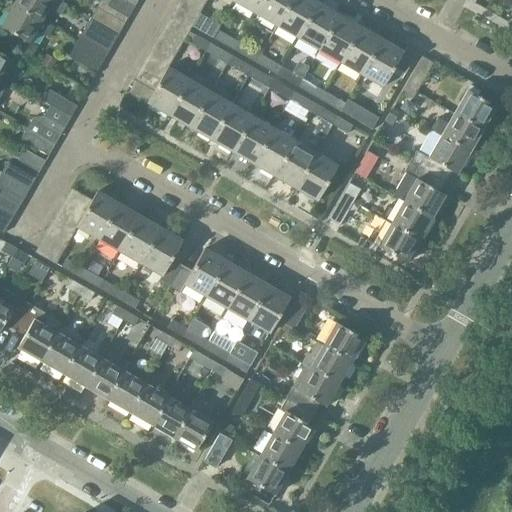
[(15,0),(13,5),(41,21),(53,0),(15,0)]
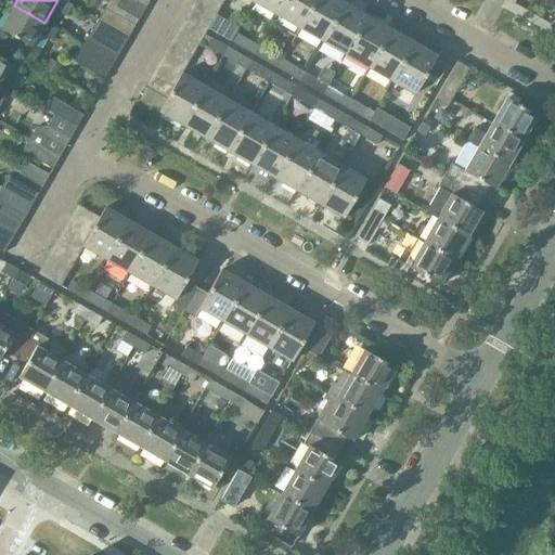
[(119,0),(116,7),(139,20),(145,8),(131,0),(119,0)]
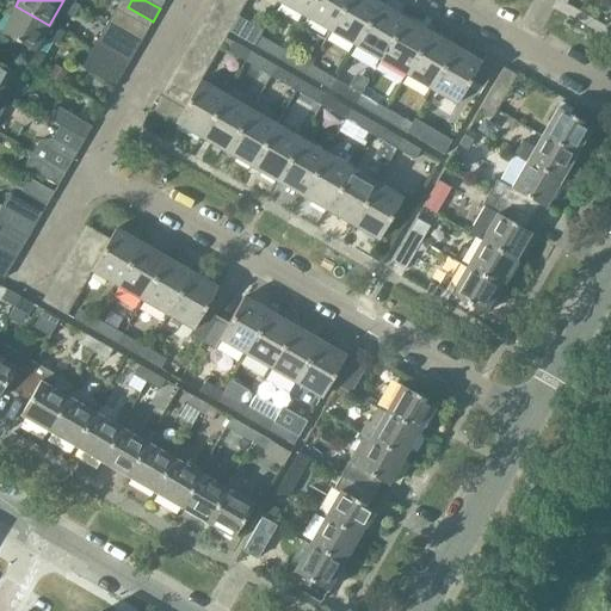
[(223,0),(241,10),(246,0),(223,0)]
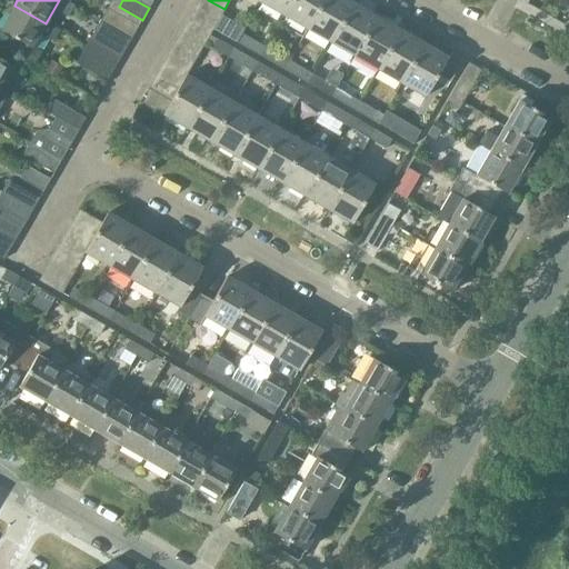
[(292,0),(261,0),(260,2),(283,16),(292,0)]
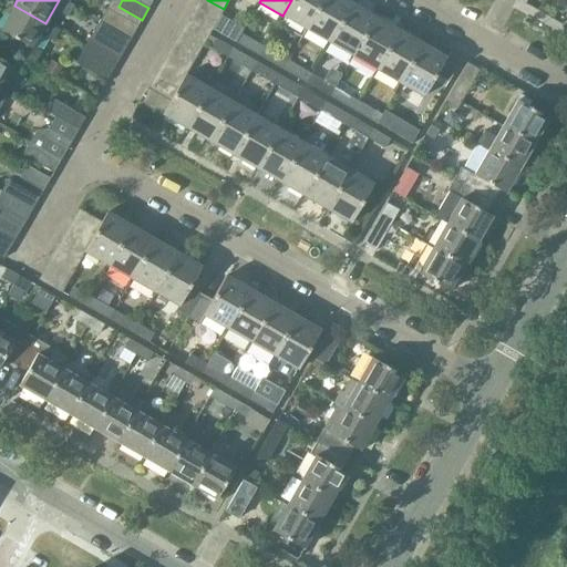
[(322,0),(291,0),(282,16),(306,30),(322,0)]
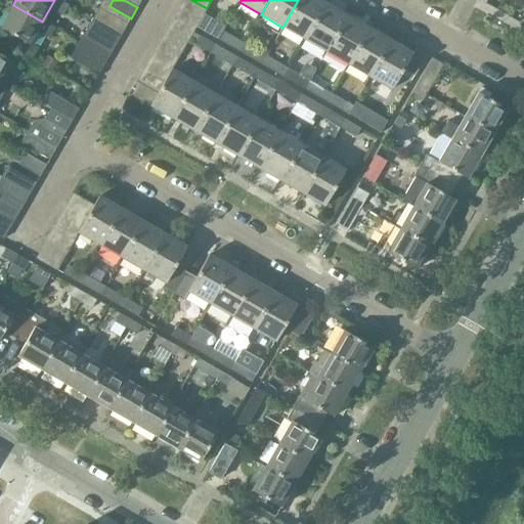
[(304,40),(324,4),(318,0),(298,0),(282,28),(304,40)]
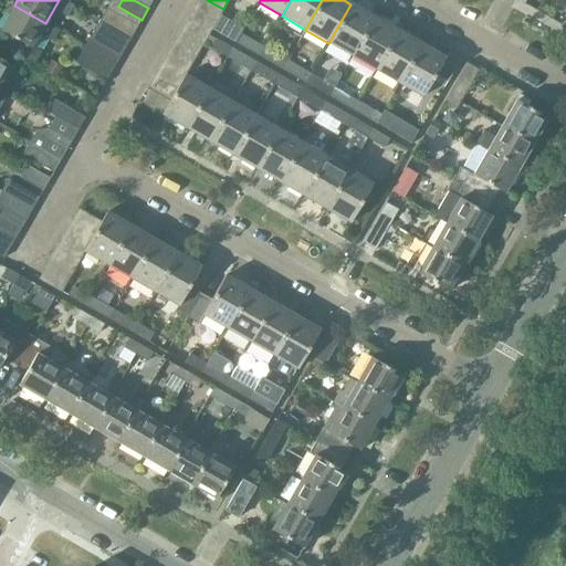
[(375,18),(350,4),(328,43),(352,56),(375,18)]
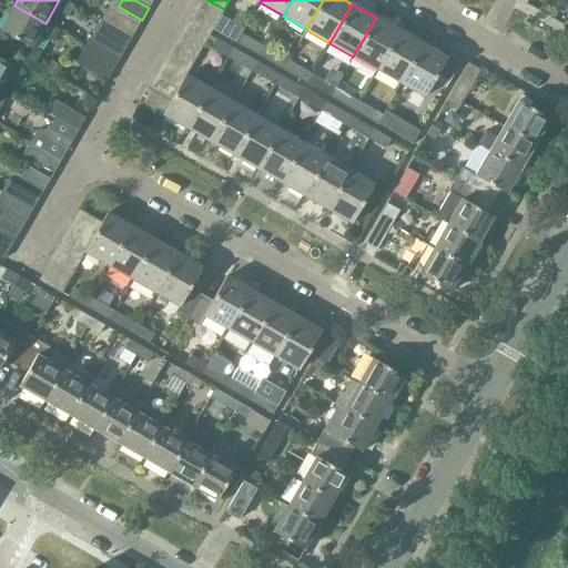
[(46,23),(14,6),(0,29),(0,30),(11,37),(31,49),(32,48),(46,23)]
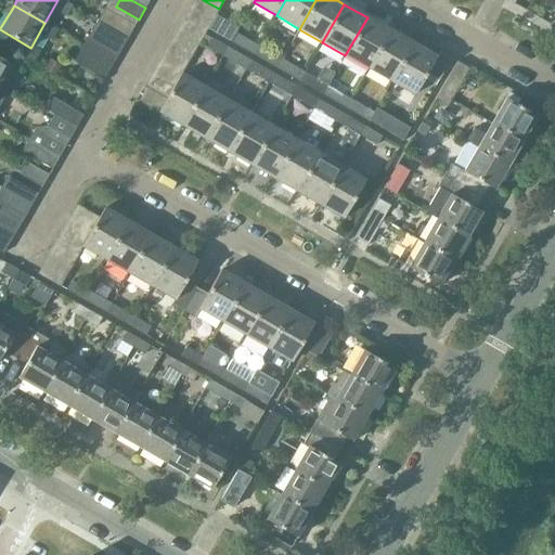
[(190,8),(183,20),(205,31),(211,21),(190,8)]
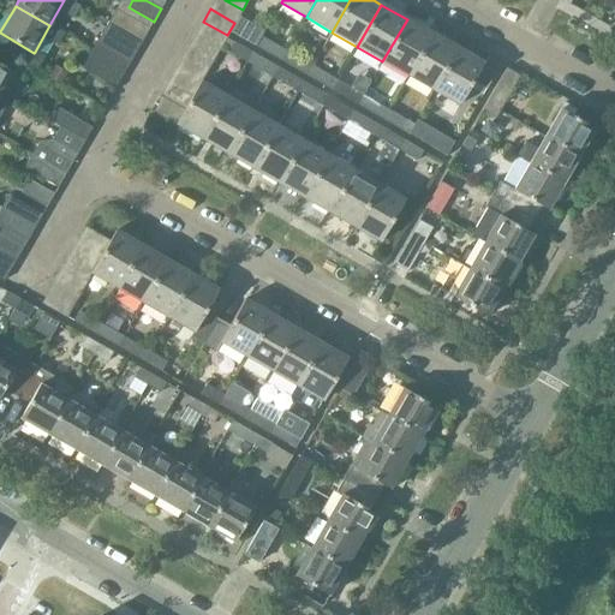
[(117,10),(108,23),(142,42),(150,29),(117,10)]
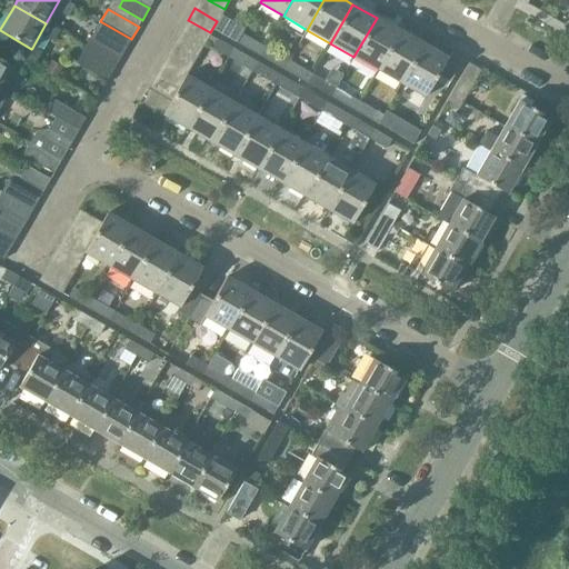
[(400,31),(377,18),(353,57),(377,70),(400,31)]
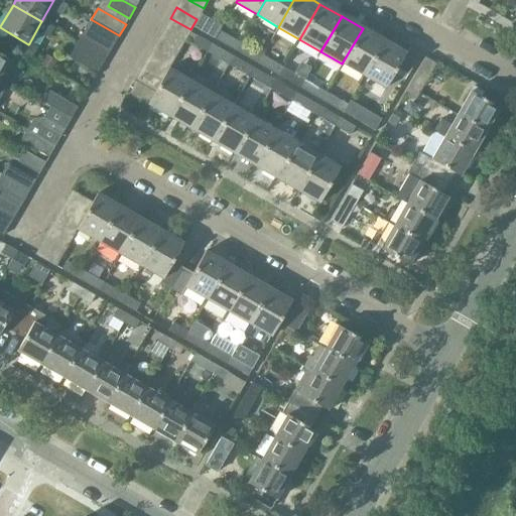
[(170,18),(164,28),(184,40),(190,29),(170,18)]
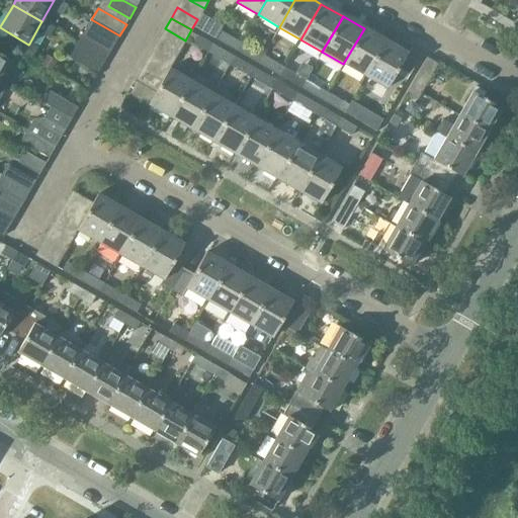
[(85,30),(113,47),(119,35),(91,19),(85,30)]
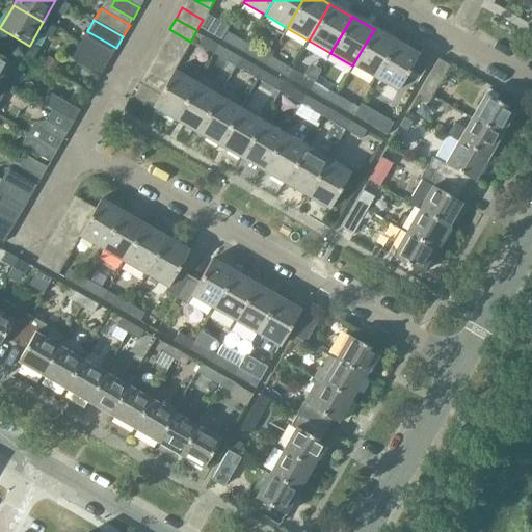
[(205,31),(221,41),(225,32),(210,23),(205,31)]
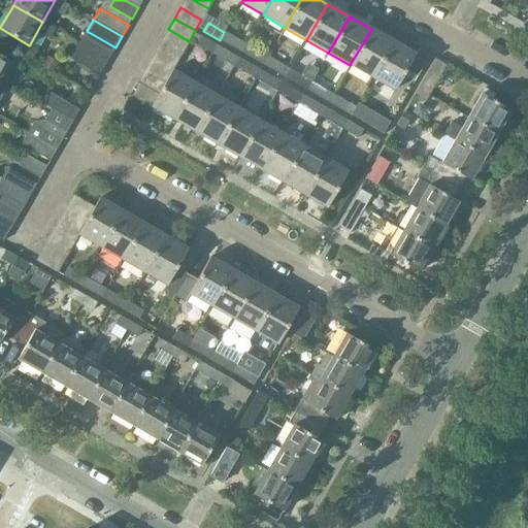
[(168,29),(162,40),(183,52),(189,41),(168,29)]
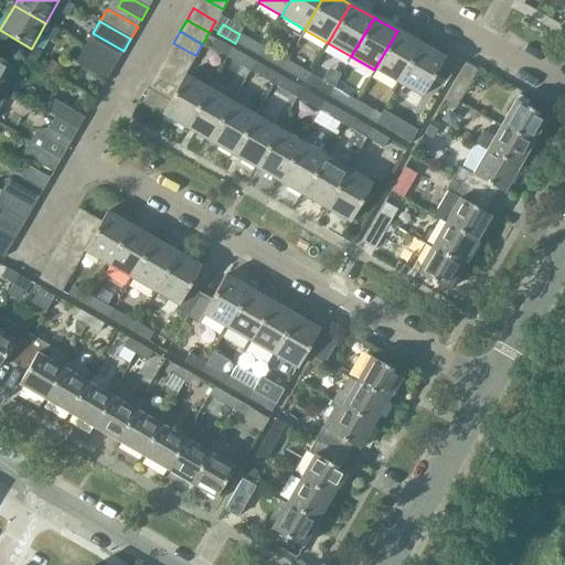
[(374,70),(398,83),(420,44),(397,31),(374,70)]
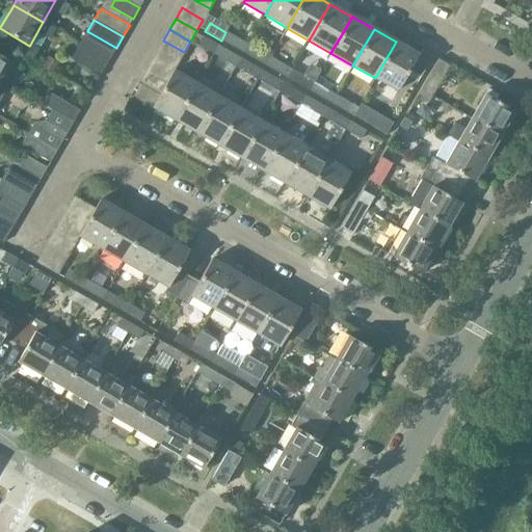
[(221,41),(243,53),(247,45),(225,32),(221,41)]
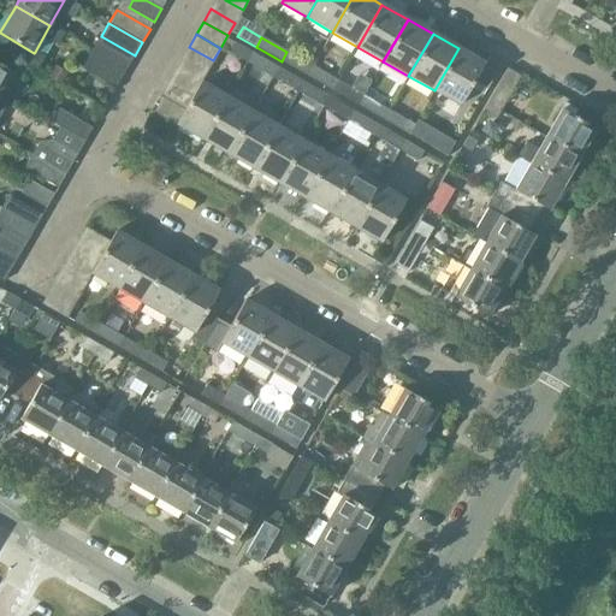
[(34,53),(12,40),(5,52),(37,70),(45,57),(35,52),(34,53)]
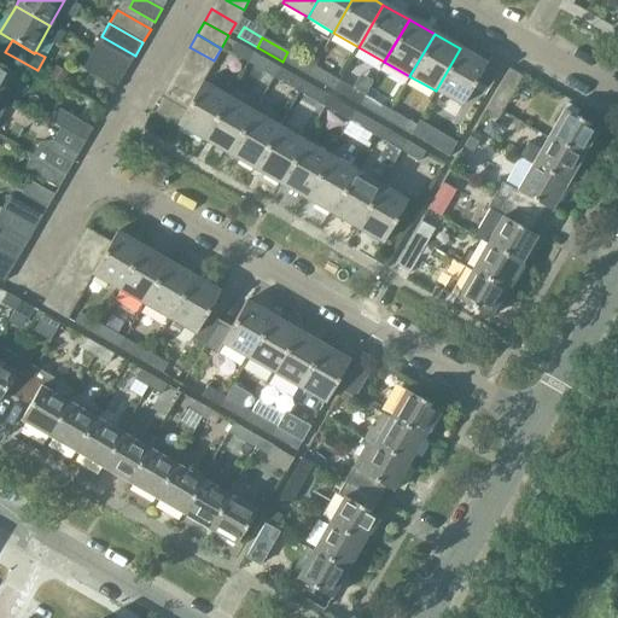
[(98,44),(91,56),(123,76),(132,62),(98,44)]
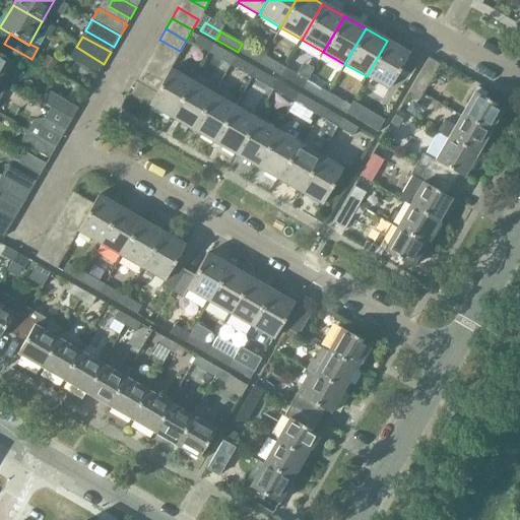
[(192,45),(208,54),(212,46),(197,37),(192,45)]
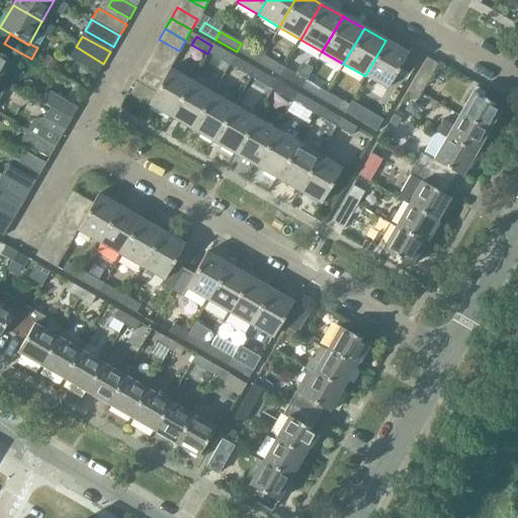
[(159,39),(153,50),(173,62),(179,51),(159,39)]
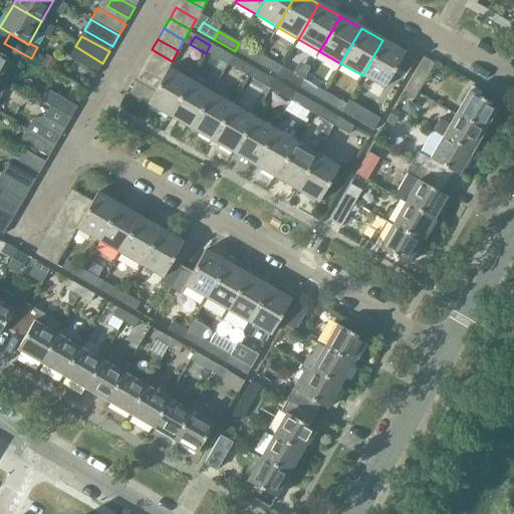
[(382,40),(362,75),(383,88),(396,68),(405,53),(404,52),(382,40)]
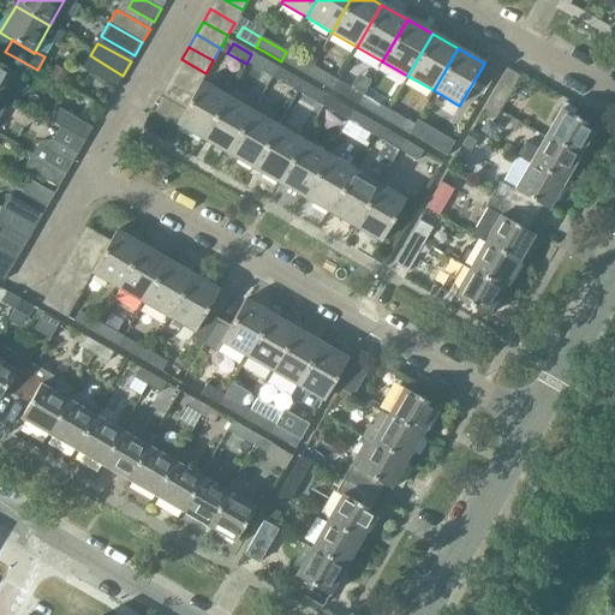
[(281,61),(306,76),(312,66),(286,52),(281,61)]
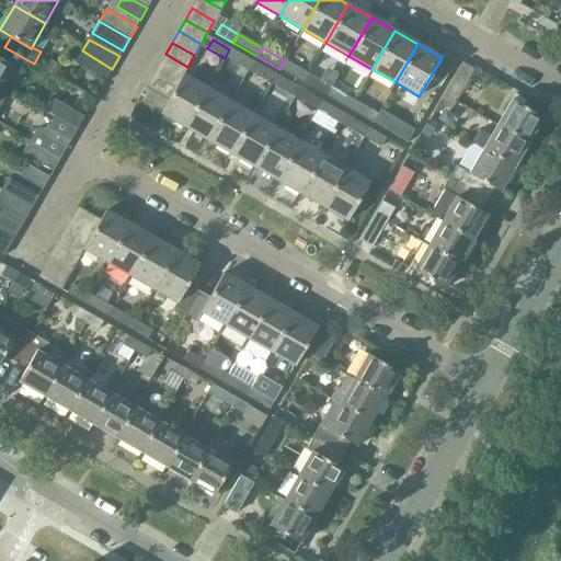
[(225,58),(248,71),(253,63),(229,49),(225,58)]
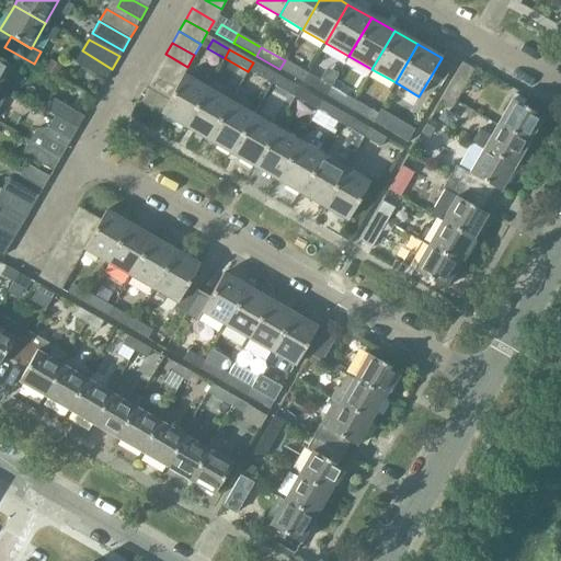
[(75,64),(105,81),(112,69),(82,50),(75,64)]
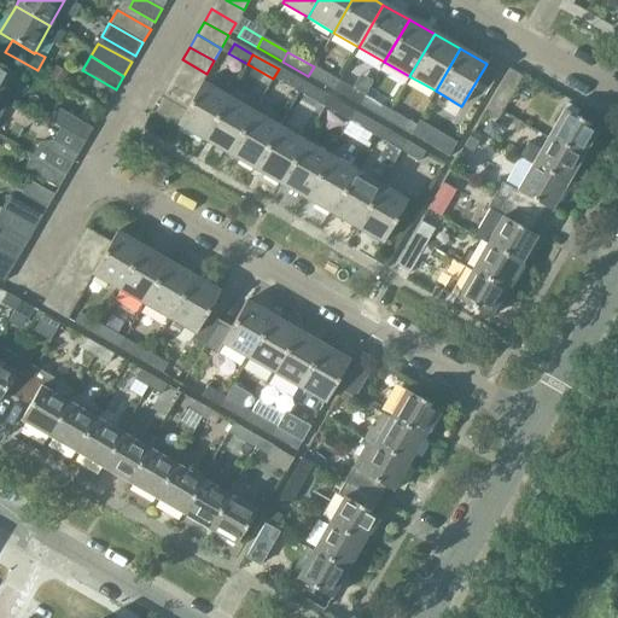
[(476,82),(489,89),(502,65),(489,58),(485,63),(487,64),(476,82)]
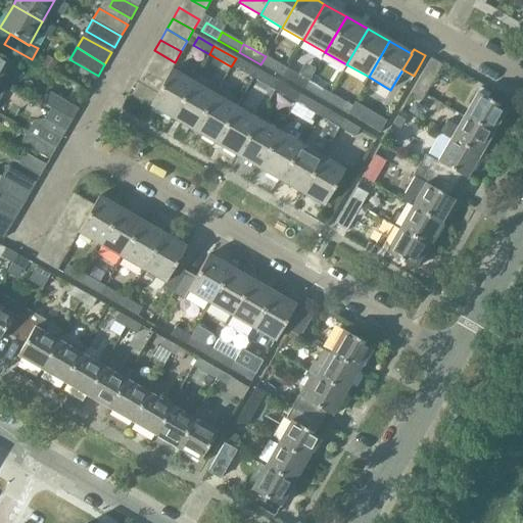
[(154,50),(148,61),(169,74),(171,69),(175,62),(154,50)]
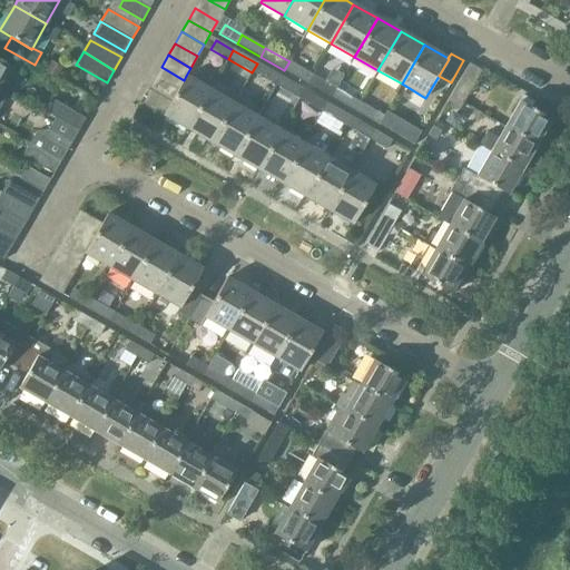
[(0,59),(0,85),(11,66),(0,59)]
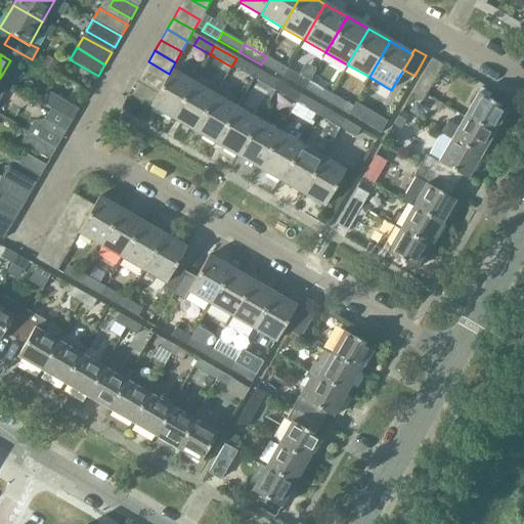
[(261,64),(282,77),(288,69),(266,56),(261,64)]
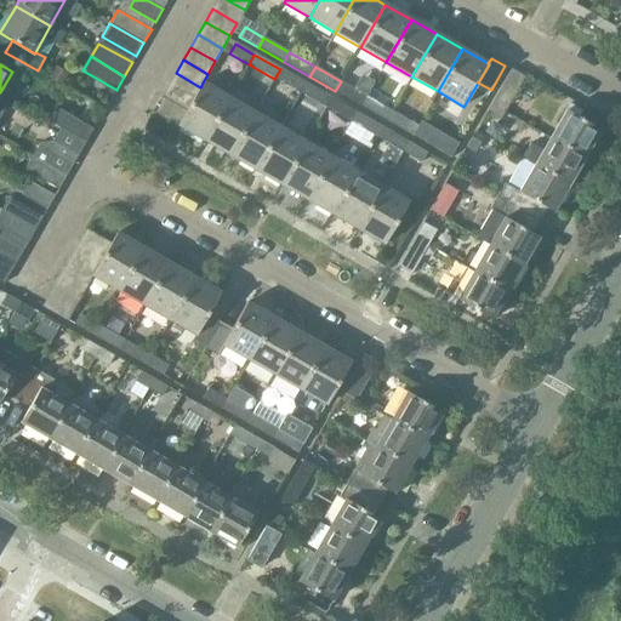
[(493,103),(505,109),(525,75),(512,68),(493,103)]
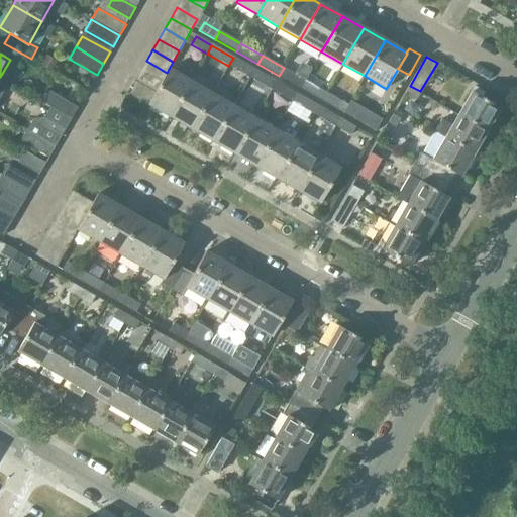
[(228,66),(249,78),(254,70),(233,58),(228,66)]
